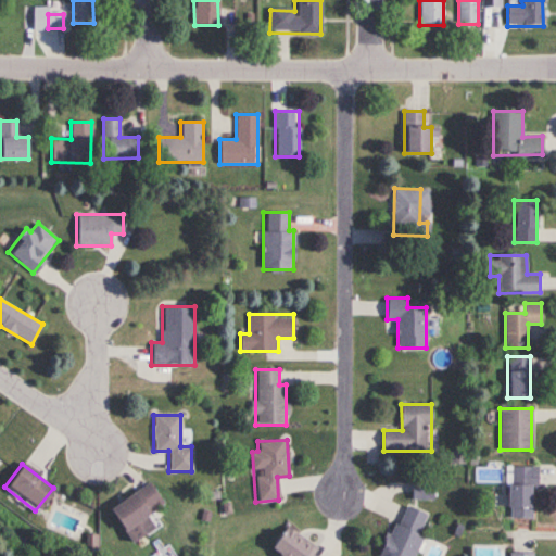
[(538,488),(538,466),(505,466),(505,518),(529,518),(529,488),(538,488)]
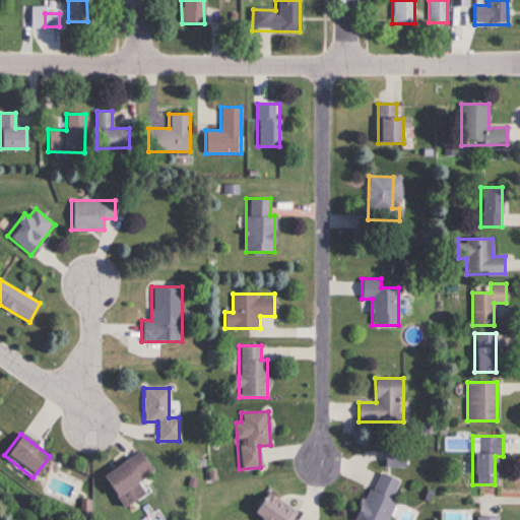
[(150,470),(137,450),(99,475),(120,508),(145,493),(137,479),(150,470)]
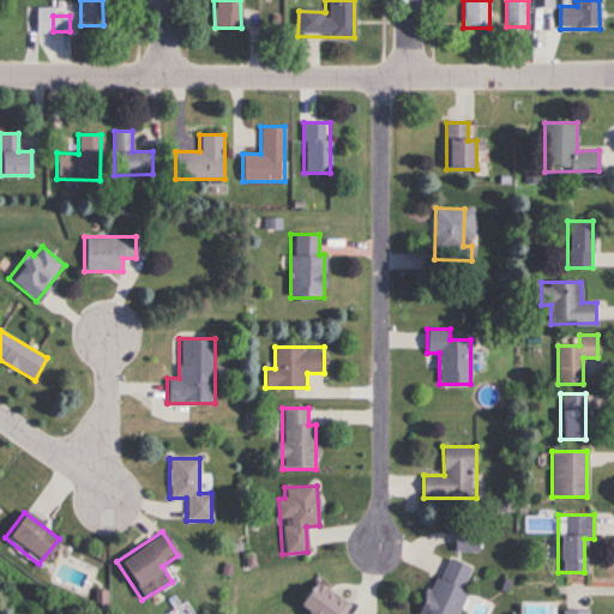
[(477,531),(456,531),(456,551),(477,551),(477,531)]
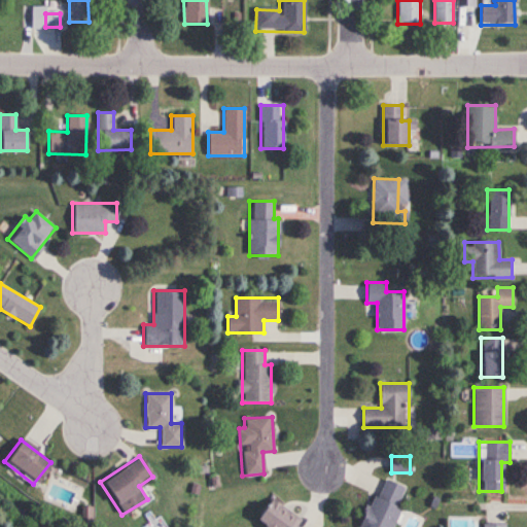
[(390,526),(406,488),(380,478),(360,526),(390,526)]
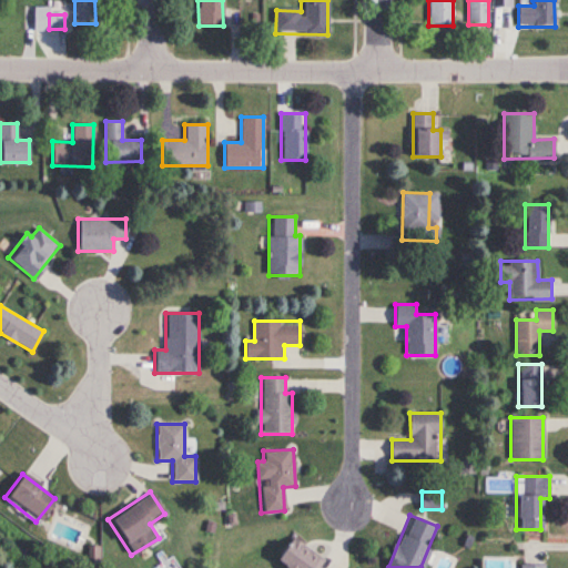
[(283,567),(318,567),(317,567),(323,558),(288,537),(274,563),(283,567)]
